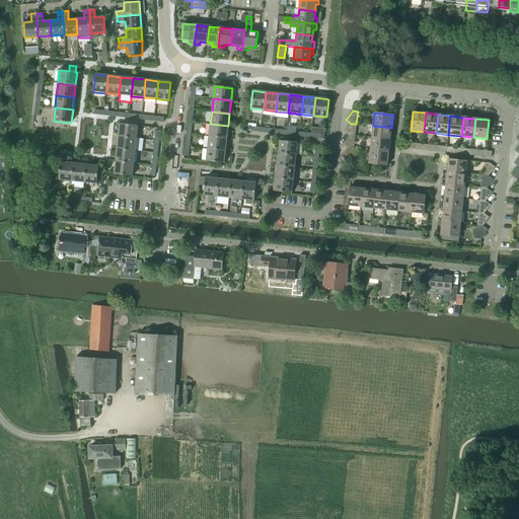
[(120,124),(119,137),(136,139),(138,126),(120,124)]
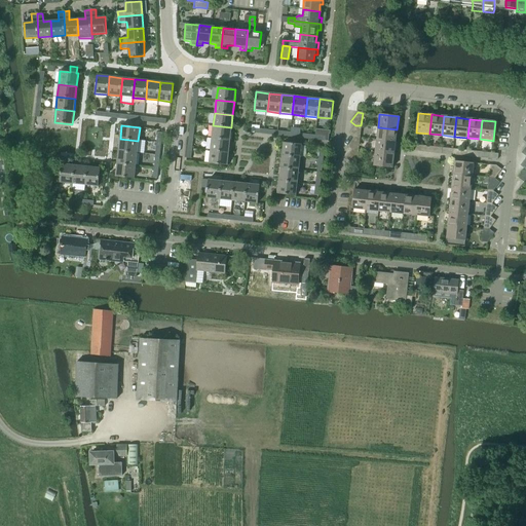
[(213,125),(212,138),(230,140),(231,127),(213,125)]
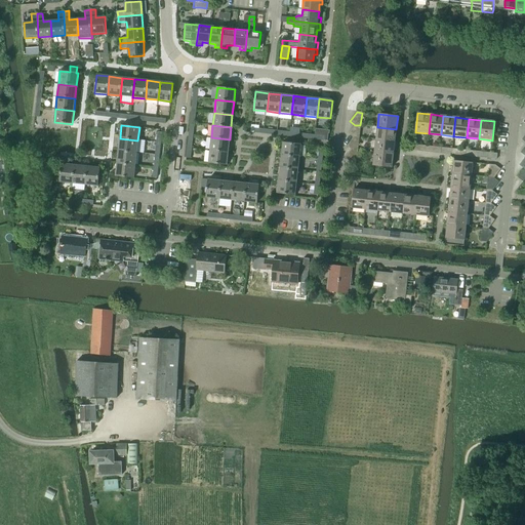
[(349,133),(354,137),(359,138),(360,125),(355,125),(349,133)]
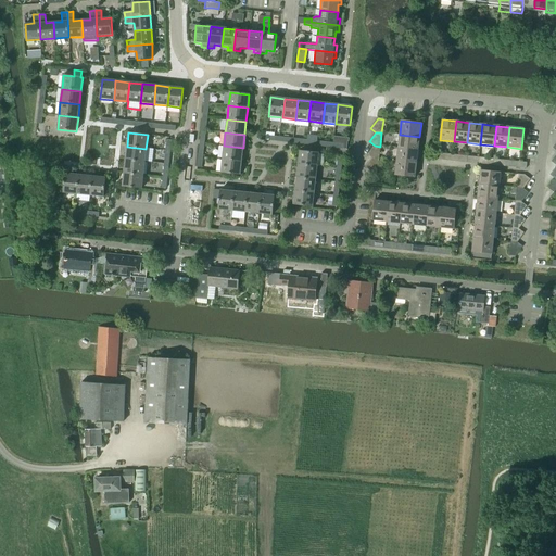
[(400,135),(397,148),(418,150),(419,137),(400,135)]
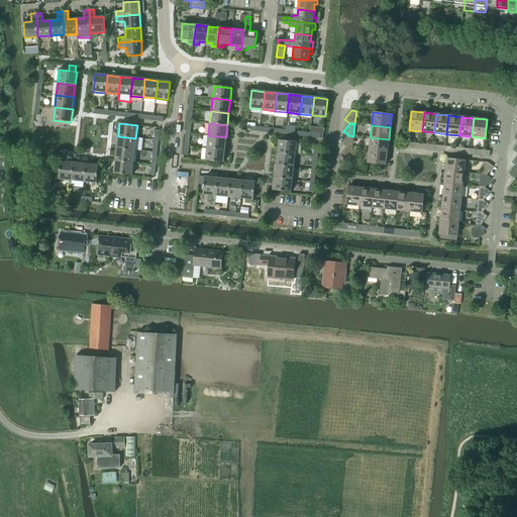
[(208,135),(207,148),(224,150),(226,137),(208,135)]
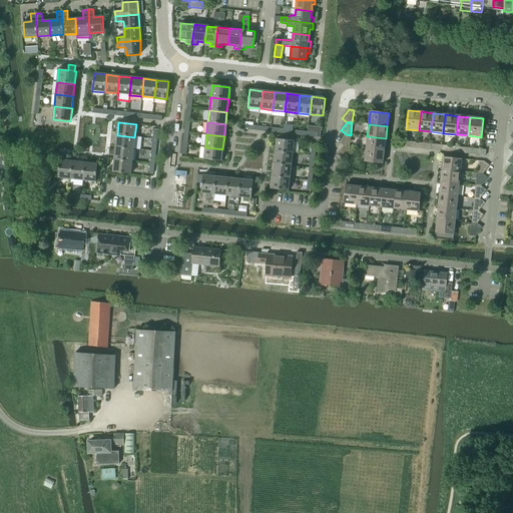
[(339,142),(344,146),(350,147),(351,135),(346,134),(339,142)]
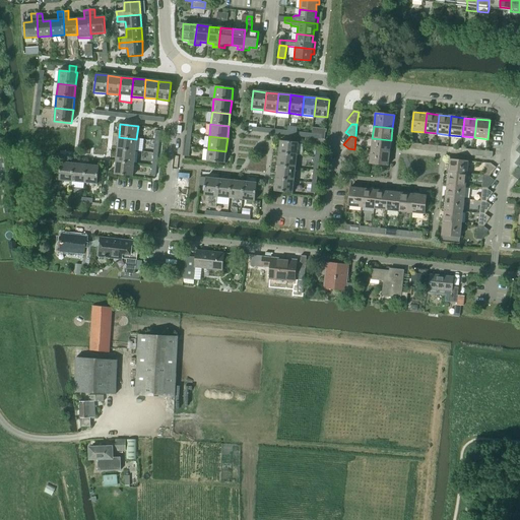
[(119,137),(118,149),(135,151),(136,139),(119,137)]
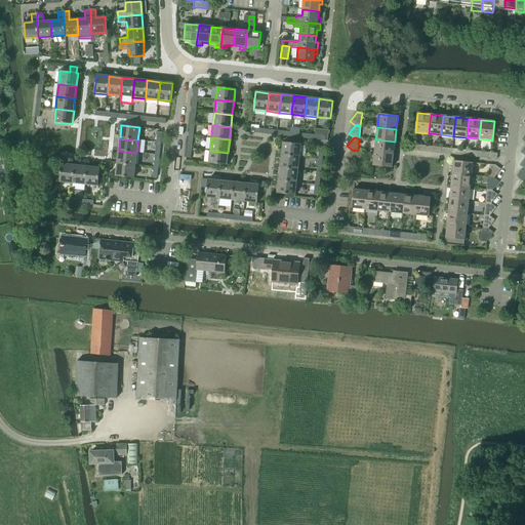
[(375,139),(374,153),(393,155),(395,142),(375,139)]
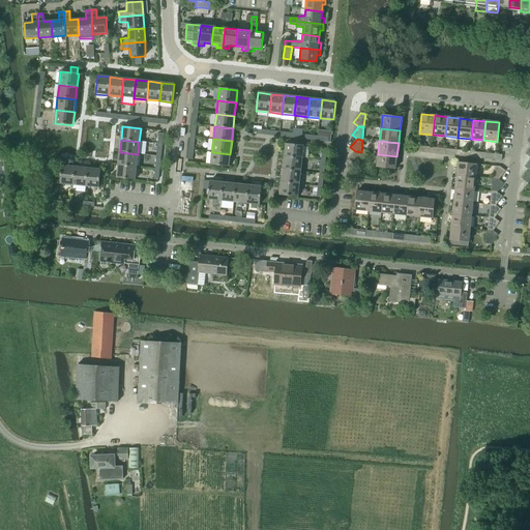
[(286,144),(284,156),(302,158),(303,146),(286,144)]
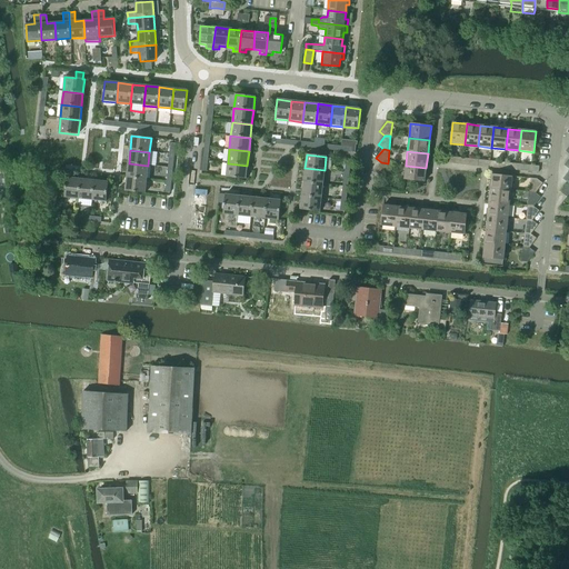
[(375,172),(380,177),(386,177),(388,163),(381,162),(375,172)]
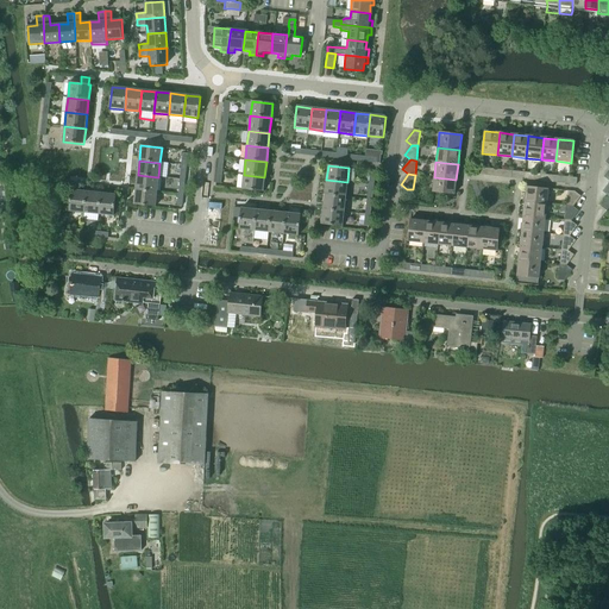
[(138,175),(136,189),(157,192),(158,177),(138,175)]
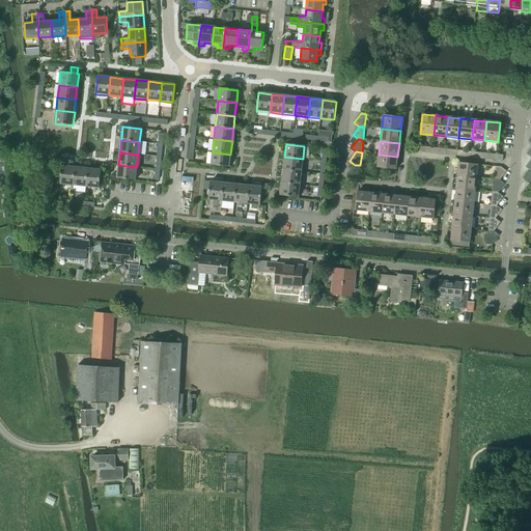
[(213,152),(211,165),(229,167),(230,155),(213,152)]
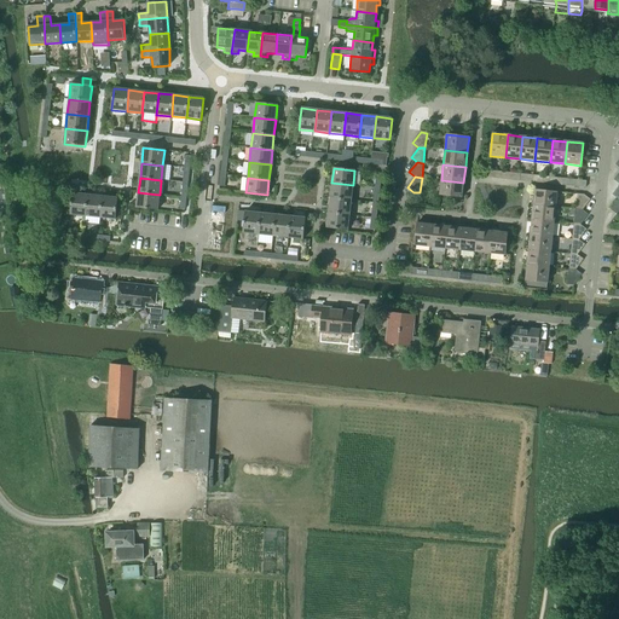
[(563,179),(562,186),(584,189),(585,189),(586,181),(583,180),(579,180),(563,179)]
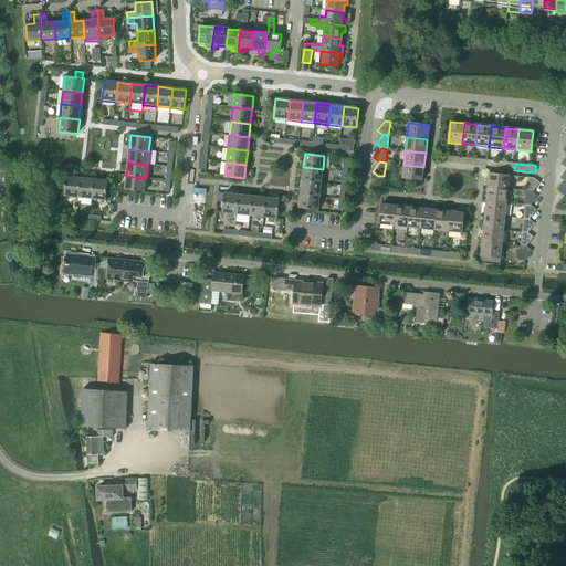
[(402,178),(422,180),(423,167),(404,165),(402,178)]
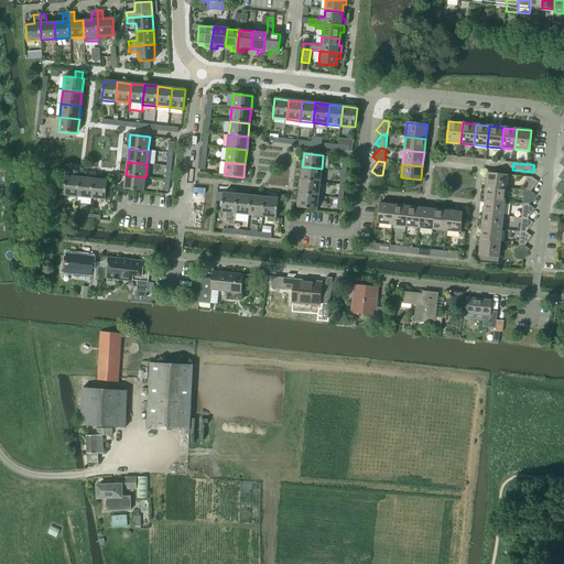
[(302,166),(301,181),(320,183),(322,169),(302,166)]
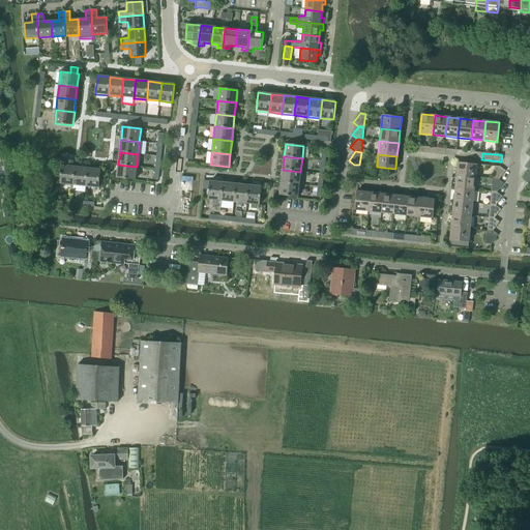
[(458,163),(457,176),(476,178),(477,165),(458,163)]
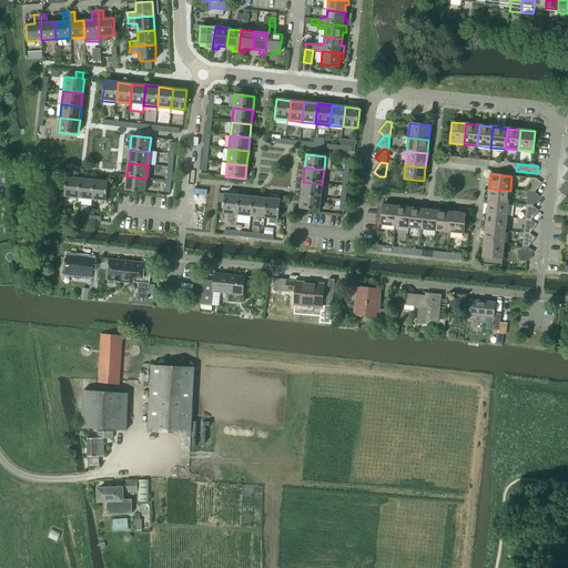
[(127,176),(125,191),(144,193),(146,179),(127,176)]
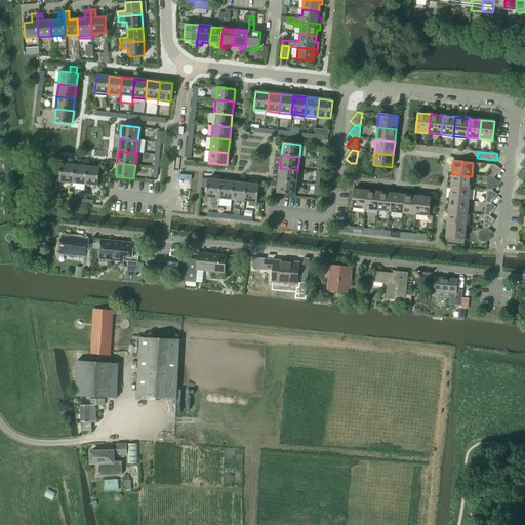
[(62,164),(59,182),(73,184),(74,165),(62,164)]
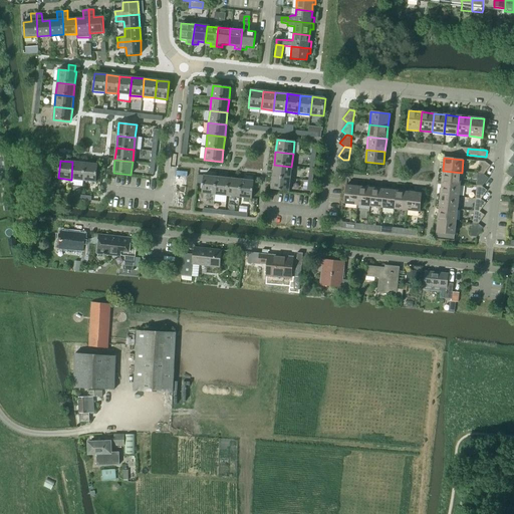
[(72,162),(71,180),(83,181),(85,164),(72,162)]
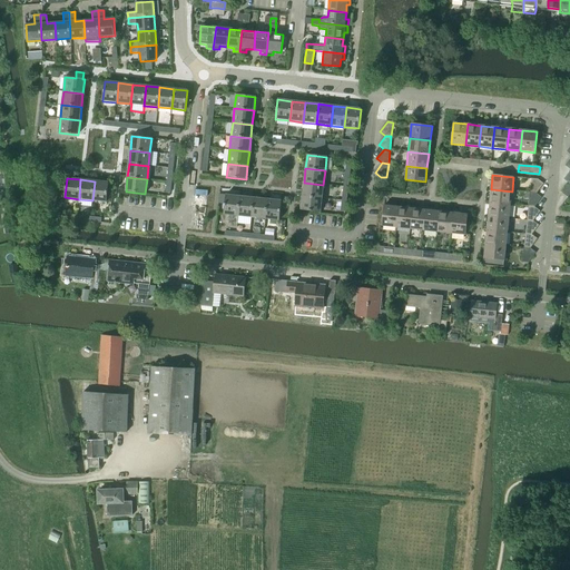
[(531,179),(530,193),(536,194),(543,184),(538,179),(531,179)]
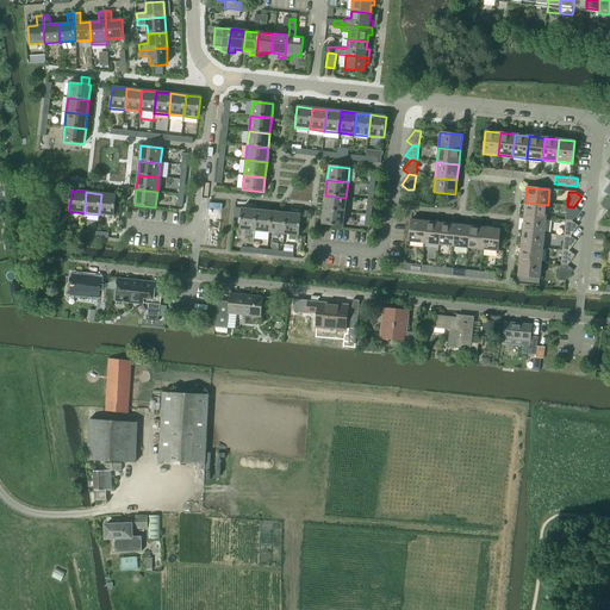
[(101,194),(99,215),(114,217),(116,195),(101,194)]
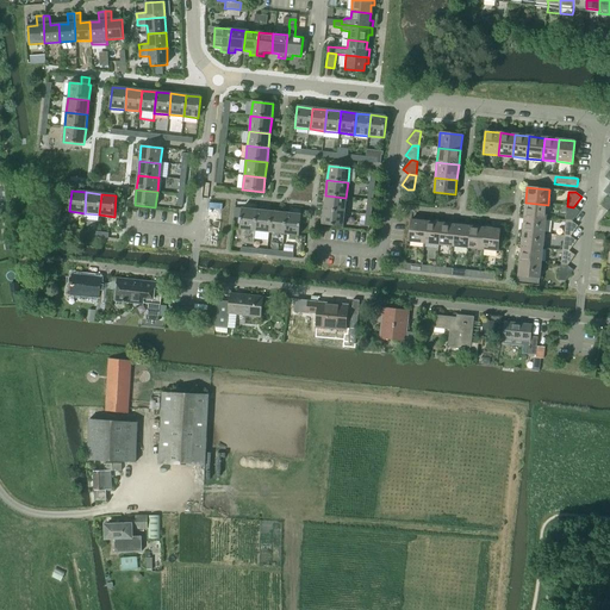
[(325,195),(323,210),(344,212),(346,198),(325,195)]
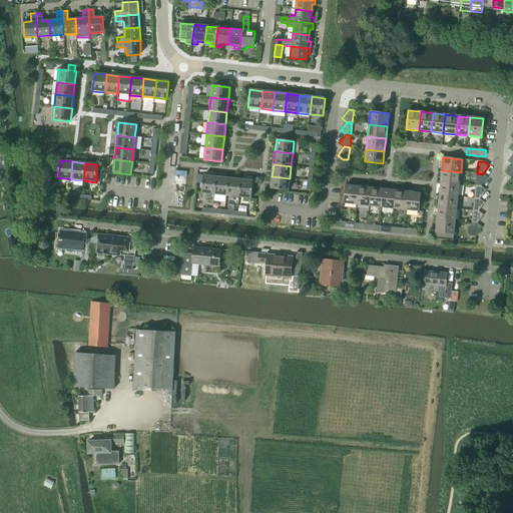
[(442,170),(441,182),(459,184),(461,172),(442,170)]
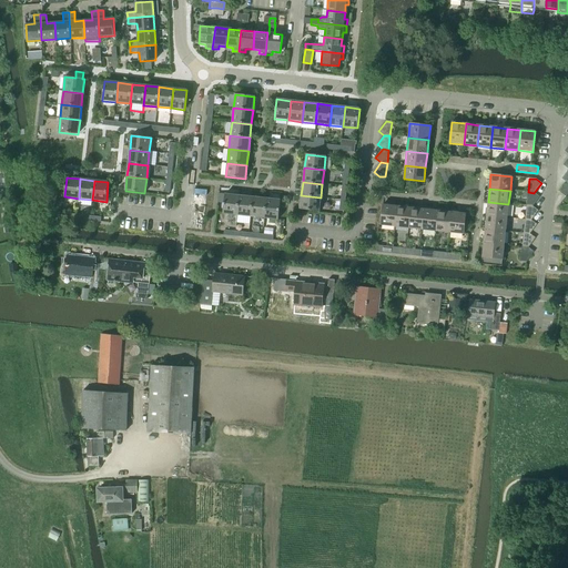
[(528,193),(527,208),(533,209),(540,199),(535,194),(528,193)]
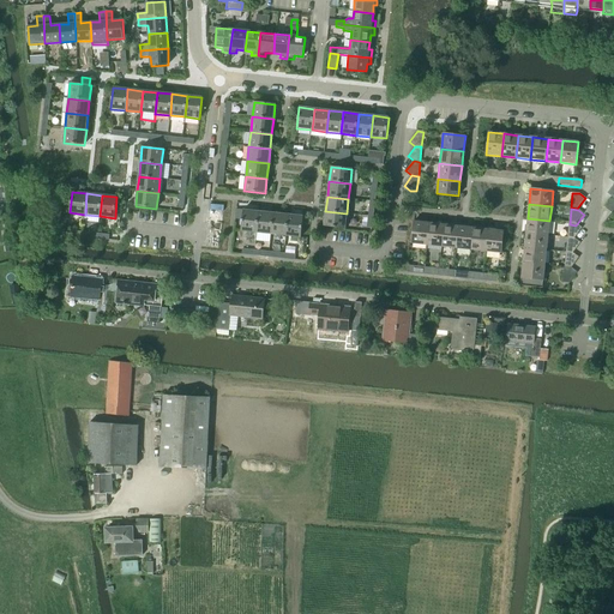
[(244,210),(241,230),(256,233),(258,211),(244,210)]
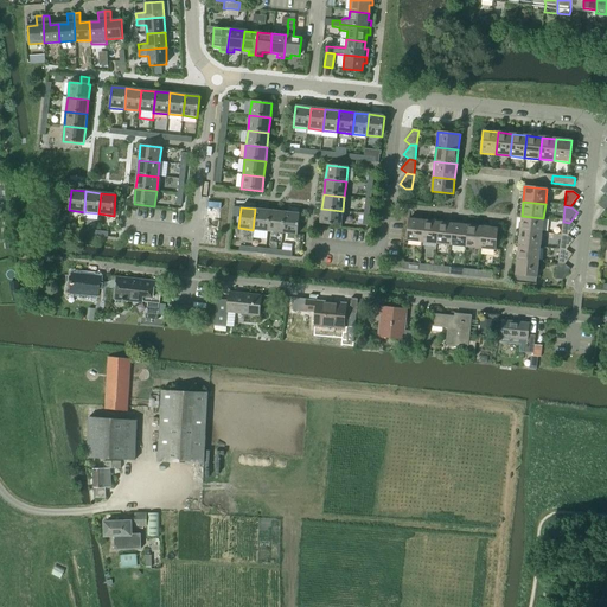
[(253,230),(253,238),(267,240),(268,231),(270,211),(255,209),(253,230)]
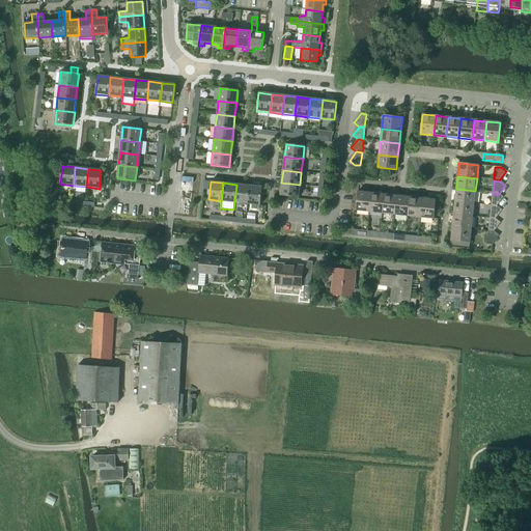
[(281,183),(280,196),(299,198),(300,185),(281,183)]
